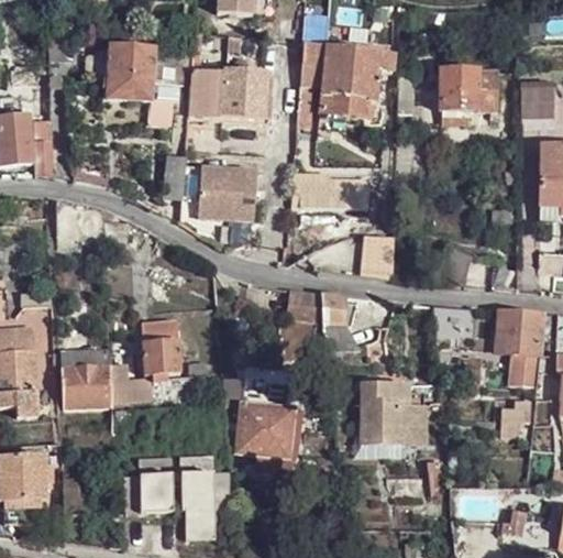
[(216,0),(214,12),(249,14),(250,0),(216,0)]
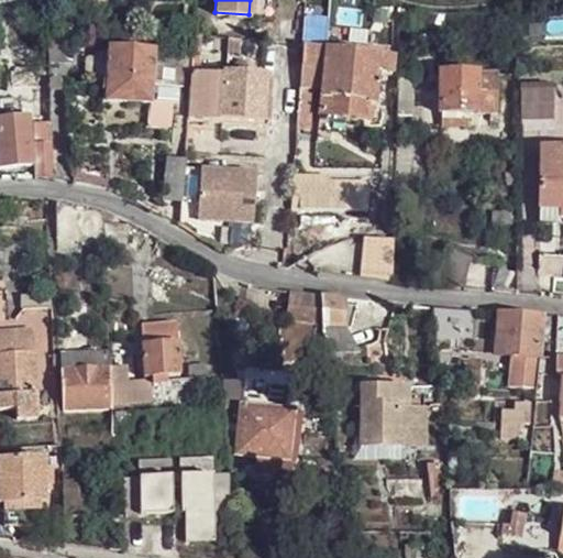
[(533,19),(516,19),(516,43),(533,42),(533,19)]
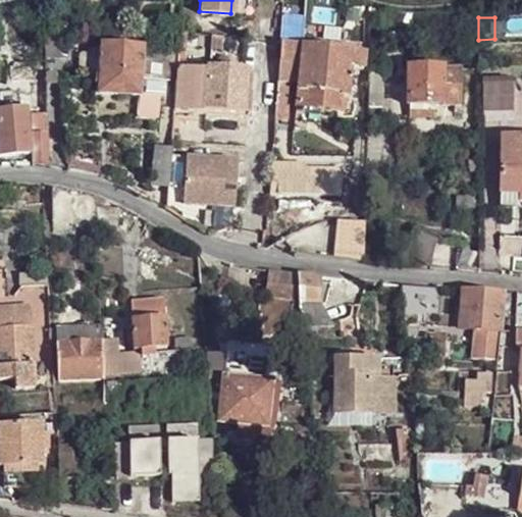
[(302,45),(278,43),(277,58),(276,76),(289,79),(299,80),(302,45)]
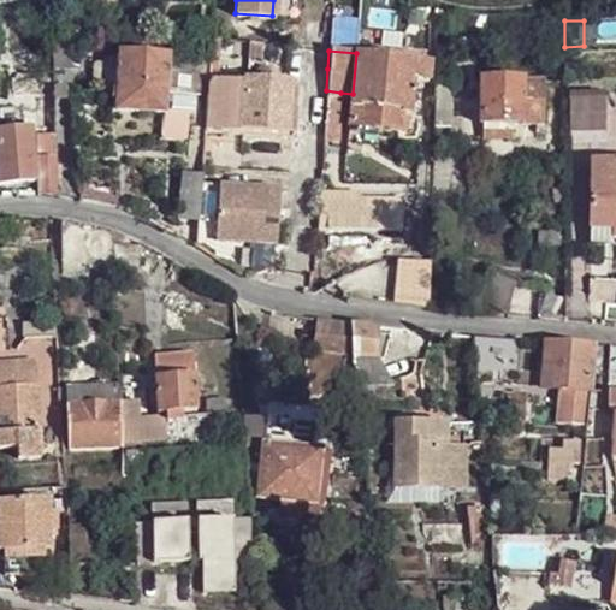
[(93,94),(117,95),(120,53),(95,61),(93,94)]
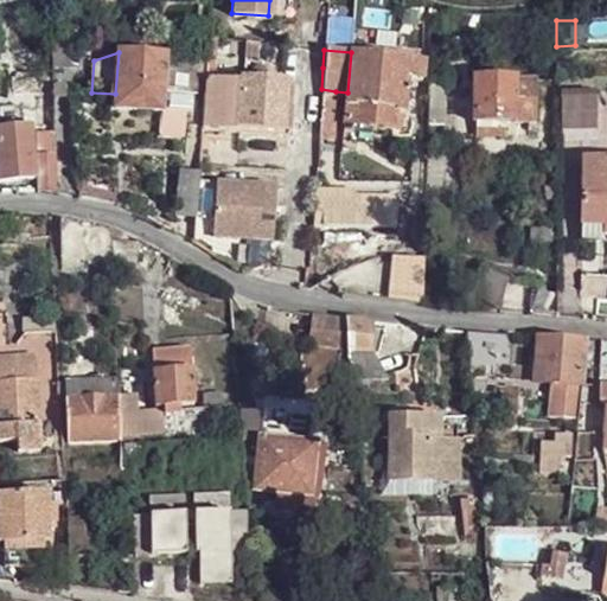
[(164,55),(119,52),(115,94),(115,106),(200,110),(202,74),(163,71),(164,55)]
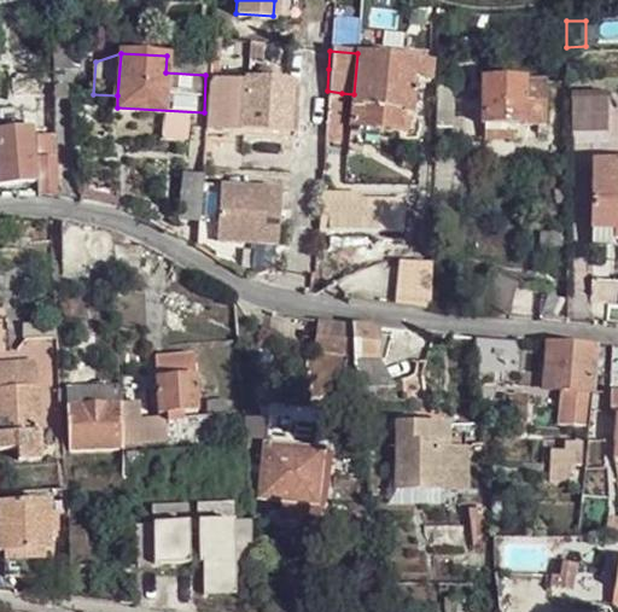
[(415,59),(357,53),(354,94),(353,106),(360,108),(402,111),(409,111),(413,79),(415,59)]
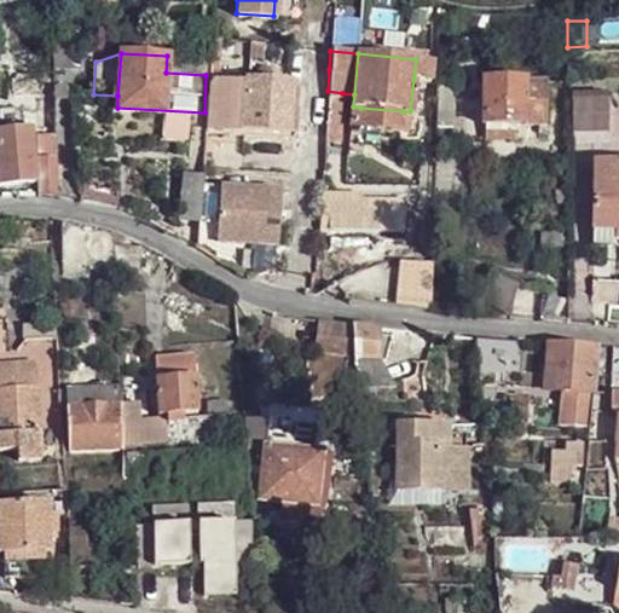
[(206,75),(206,58),(167,56),(166,73),(206,75)]
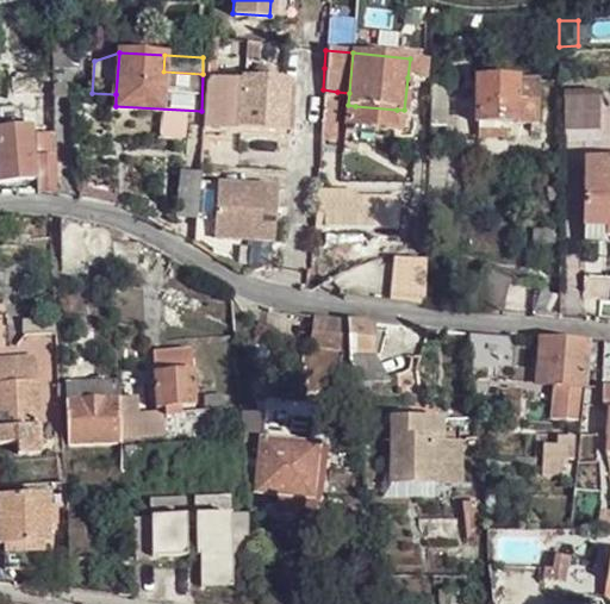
[(427,60),(410,58),(408,78),(424,79),(427,60)]
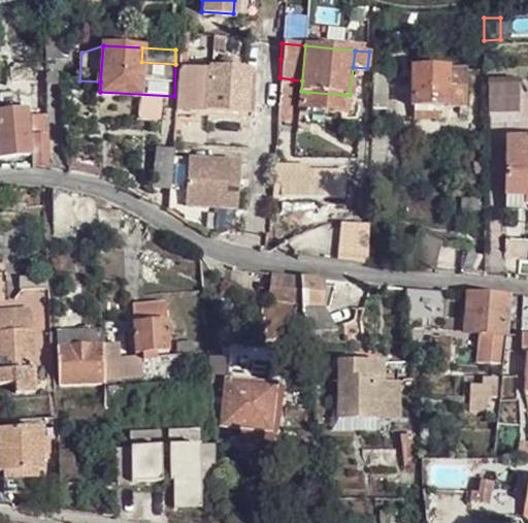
[(387,59),(386,69),(387,69),(387,78),(390,78),(398,67),(387,59)]
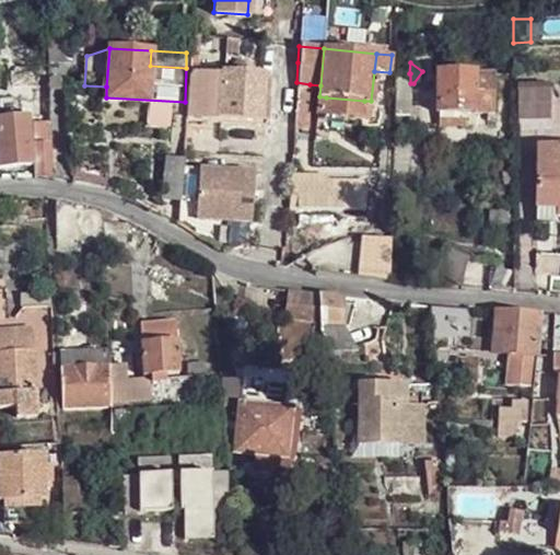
[(263,76),(188,70),(185,117),(266,122),(267,112),(261,112),(263,76)]
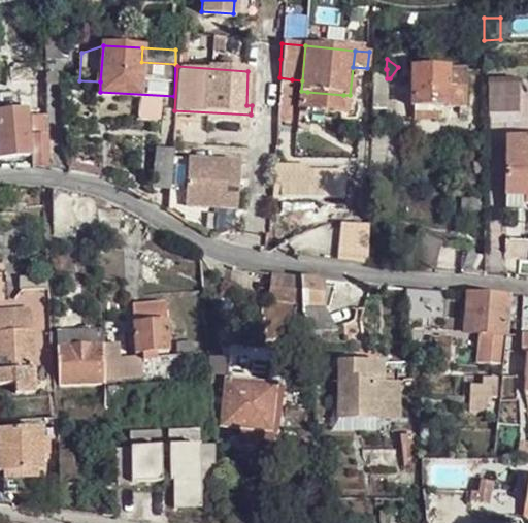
[(449,67),(411,67),(410,103),(415,103),(440,103),(449,104),(449,67)]
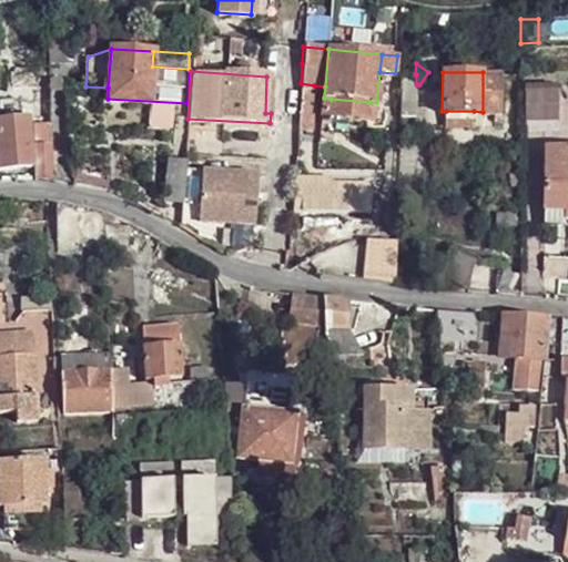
[(501,72),(483,72),(483,112),(495,111),(501,112),(501,72)]
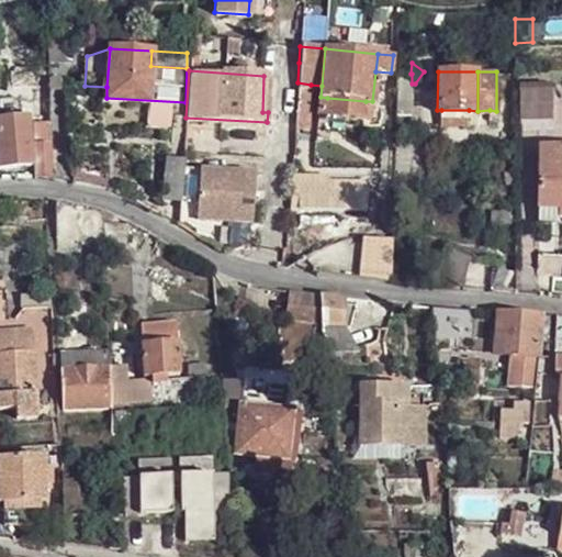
[(411,74),(398,73),(396,113),(411,114),(412,84),(412,74),(411,74)]
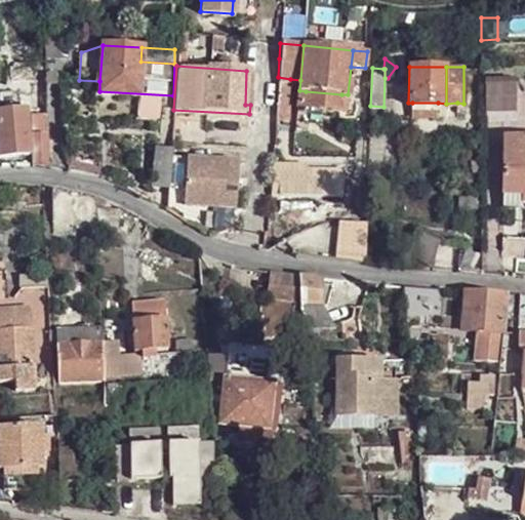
[(290,79),(278,77),(276,103),(286,104),(288,104),(290,79)]
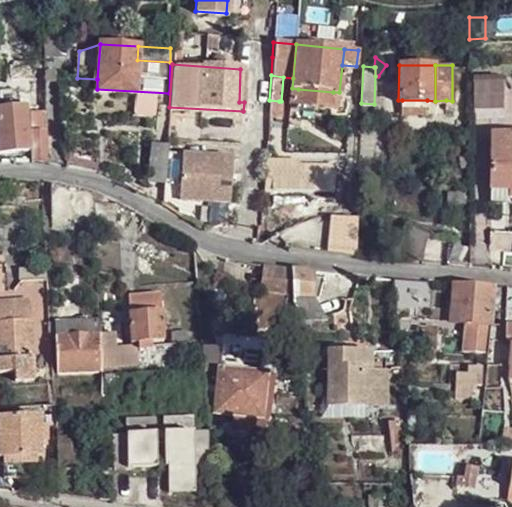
[(500,82),(473,82),(473,108),(500,108),(500,82)]
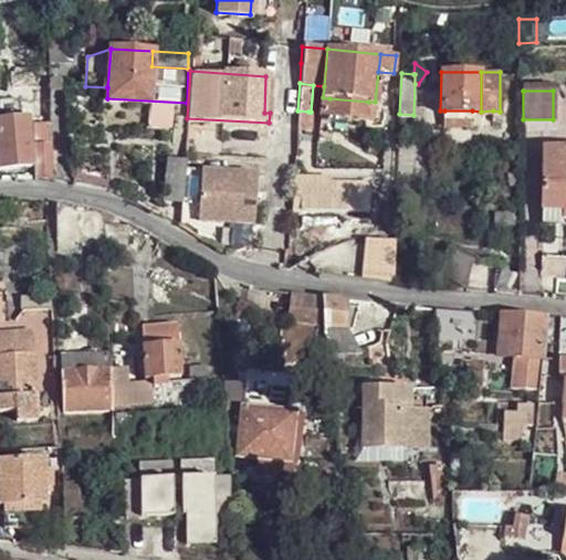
[(368,102),(329,98),(327,114),(366,118),(368,102)]
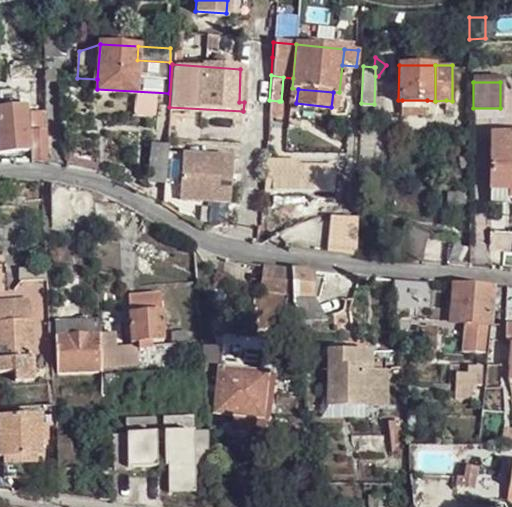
[(427,100),(402,100),(401,111),(426,111),(427,100)]
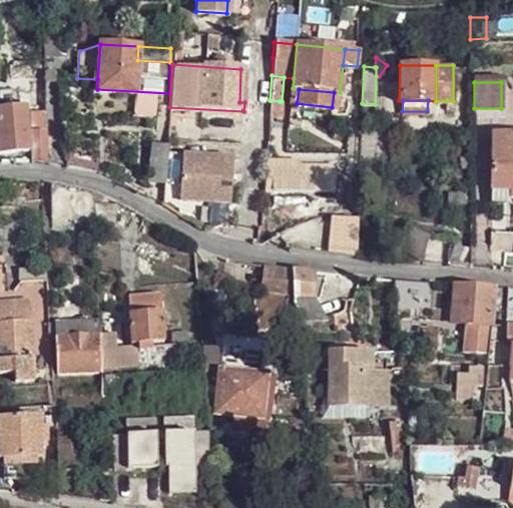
[(26,107),(0,108),(0,148),(0,150),(29,147),(26,107)]
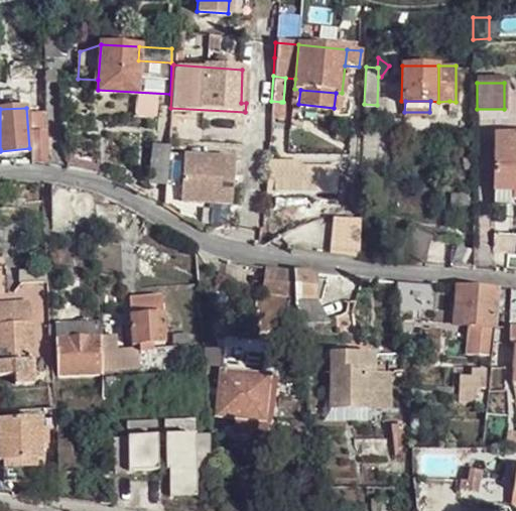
[(33,109),(33,130),(45,130),(45,108),(33,109)]
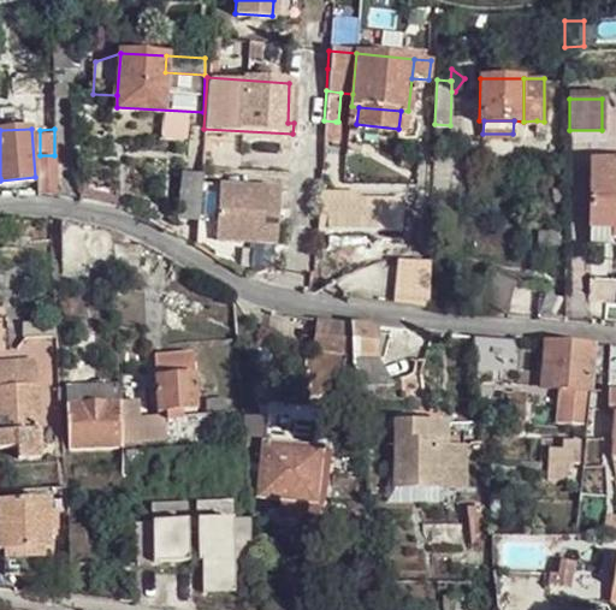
[(54,155),(40,155),(40,191),(58,194),(57,155),(54,155)]
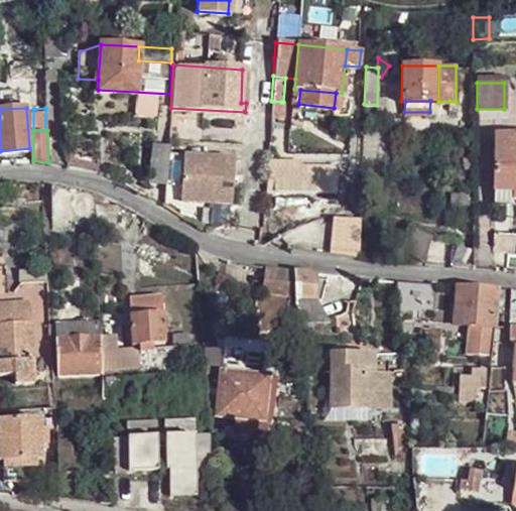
[(515,133),(494,133),(494,204),(514,204),(515,197),(515,196),(515,133)]
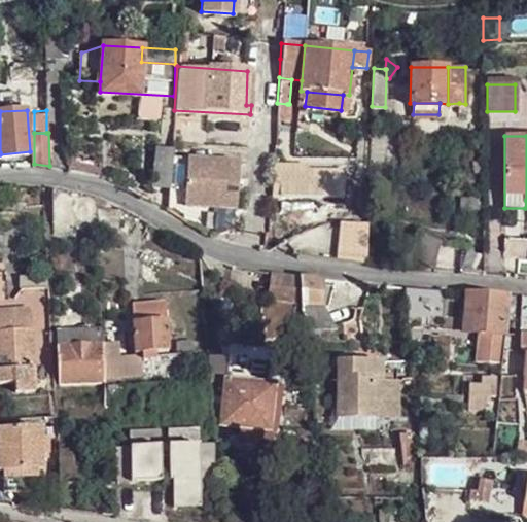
[(155,138),(152,189),(170,190),(173,141),(173,139),(155,138)]
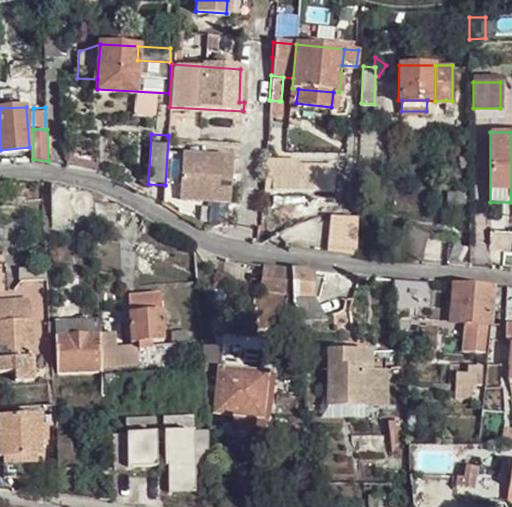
[(233,155),(182,153),(180,199),(230,201),(233,155)]
